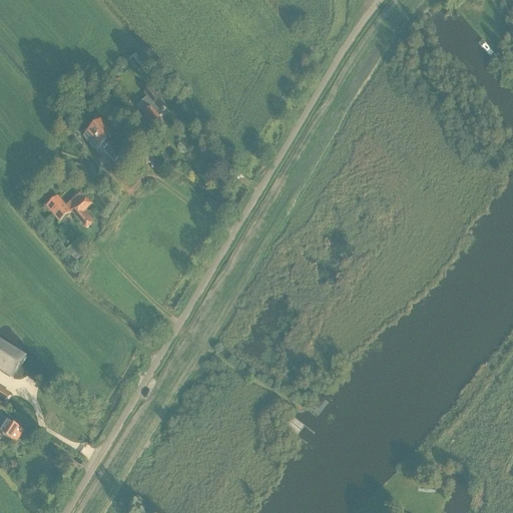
[(147,67),(136,54),(129,60),(140,72),(147,67)]
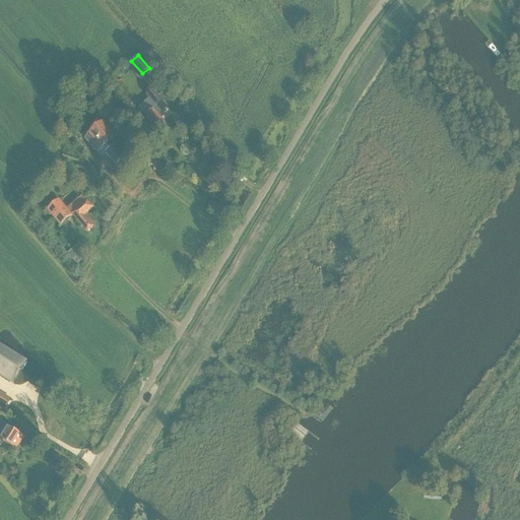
[(148,99),(138,108),(156,130),(165,124),(153,110),(163,103),(151,90),(146,95),(148,99)]
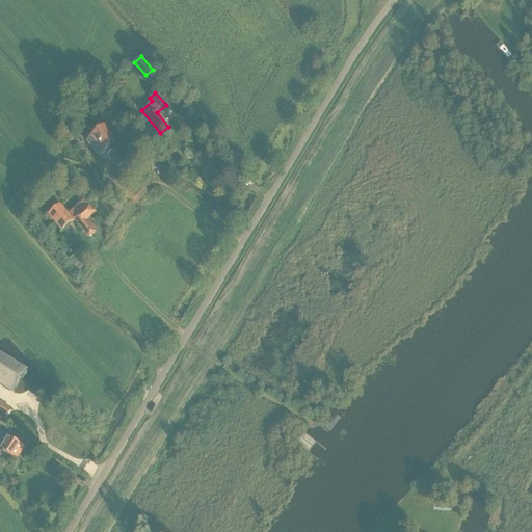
[(121,138),(108,124),(86,142),(103,162),(104,162),(100,157),(105,152),(108,155),(107,156),(118,169),(127,163),(115,150),(114,150),(111,147),(121,138)]
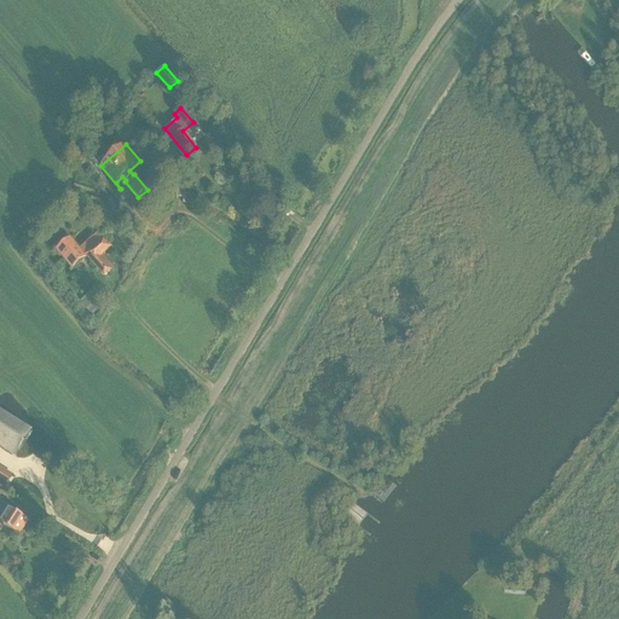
[(220,171),(213,180),(223,186),(229,177),(220,171)]
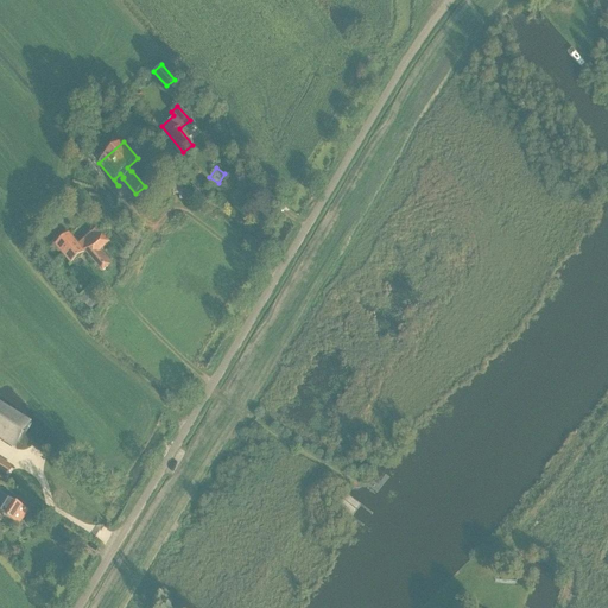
[(69,235),(56,246),(70,264),(84,253),(102,273),(112,265),(101,251),(109,244),(102,235),(94,225),(81,236),(74,242),(69,235)]
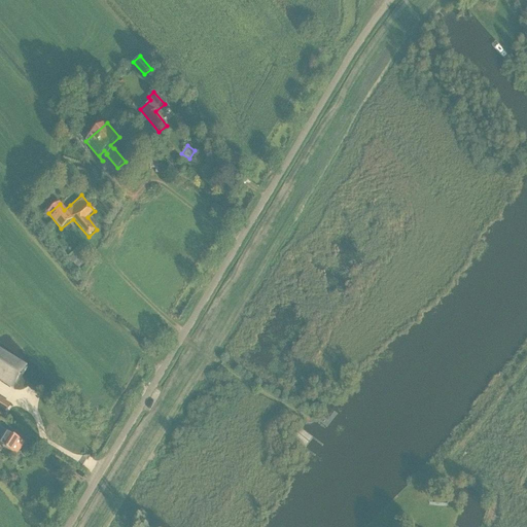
[(76,251),(69,254),(72,262),(79,260),(76,251)]
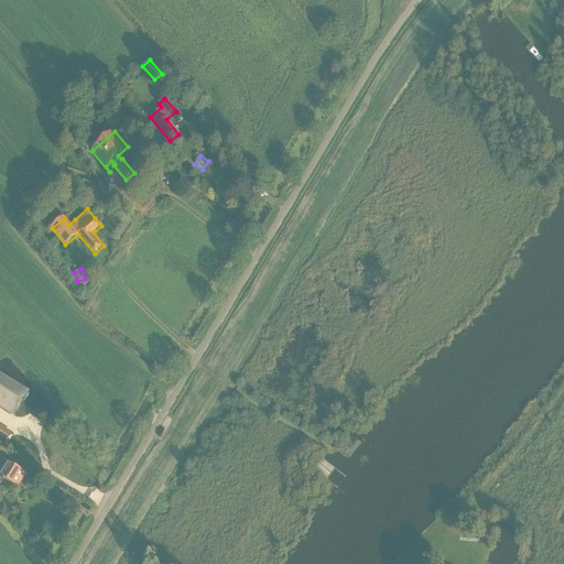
[(15,401),(21,392),(2,380),(0,378),(0,403),(13,412),(19,403),(15,401)]
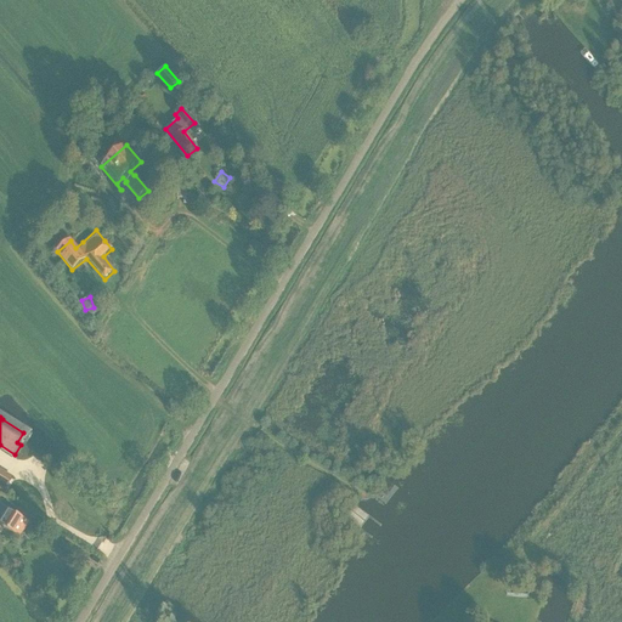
[(0,474),(0,487),(6,491),(11,479),(0,474)]
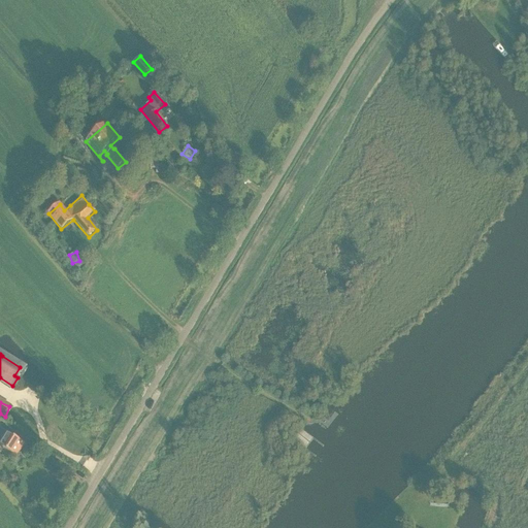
[(25,444),(20,441),(1,430),(0,432),(0,447),(11,454),(18,457),(25,444)]
